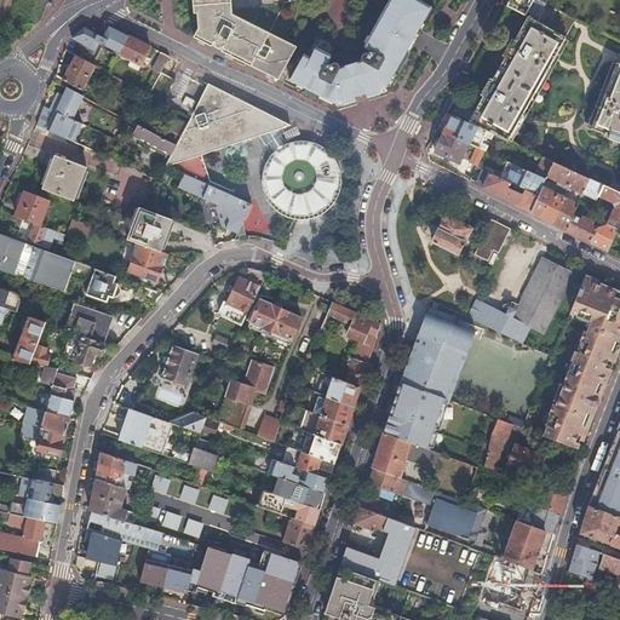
[(279,79),(298,46),(231,13),(230,0),(191,0),(194,13),(197,13),(199,27),(194,36),(205,42),(265,73),(279,79)]
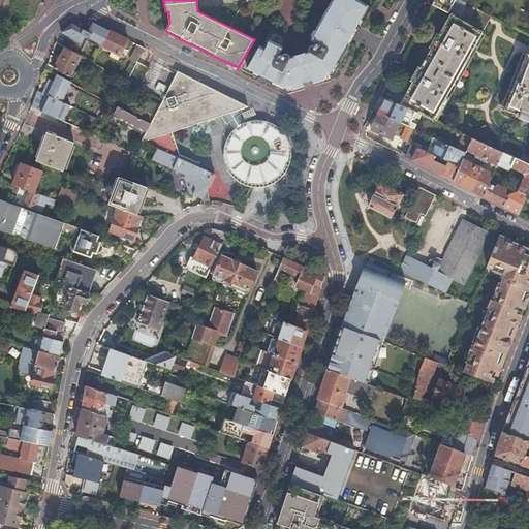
[(358,30),(370,8),(355,0),(331,0),(310,37),(312,38),(308,47),(309,51),(290,56),(289,55),(288,54),(286,53),(285,53),(283,54),(282,55),(280,57),(278,56),(281,50),(268,42),(263,52),(257,50),(247,68),(260,74),(259,78),(288,92),(303,88),(305,87),(303,82),(312,79),(314,84),(316,84),(331,79),(358,30)]
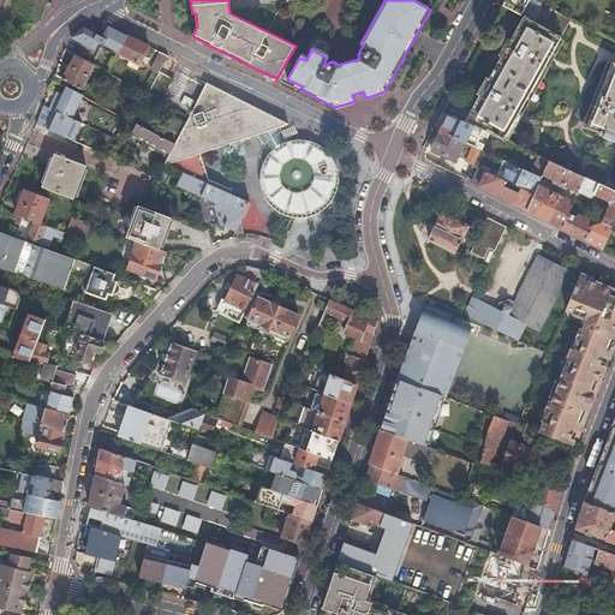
[(523,12),(529,0),(505,0),(502,5),(521,15),(523,11),(523,12)]
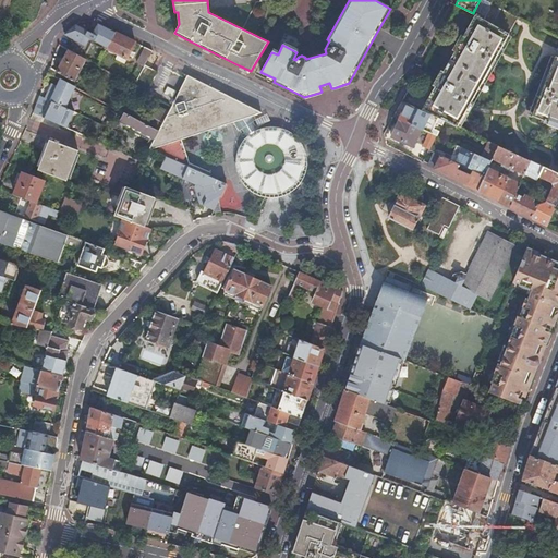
[(485,15),(492,3),(485,0),(480,0),(474,11),(476,11),(485,15)]
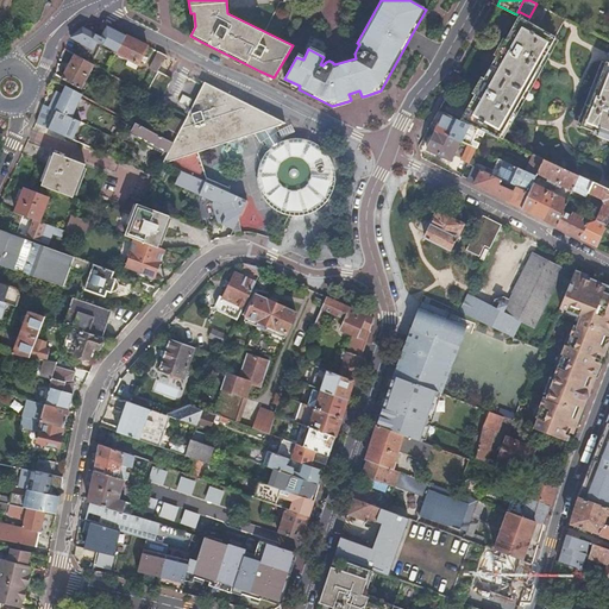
[(608,188),(608,218),(603,231),(608,233),(608,60),(606,58),(608,49),(608,38),(537,4),(529,17),(520,12),(462,120),(485,132),(534,155),(545,159),(608,188)]
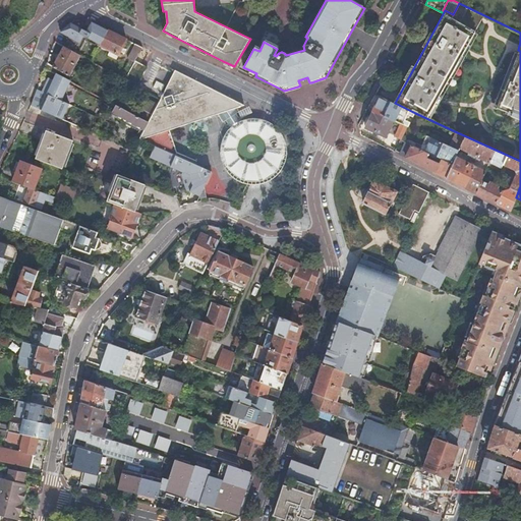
[(57,34),(55,40),(63,45),(80,54),(92,60),(100,46),(108,31),(92,22),(85,32),(70,22),(57,34)]
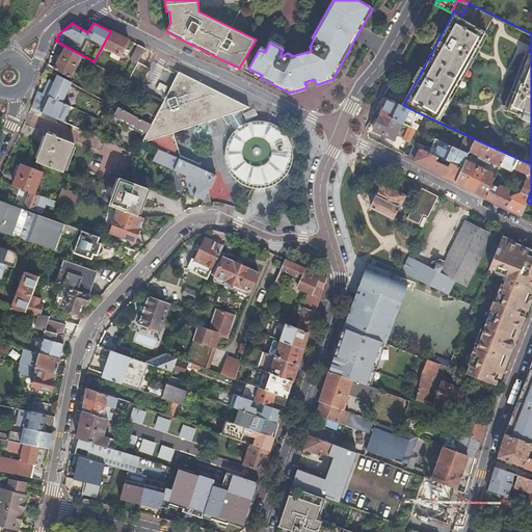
[(120,56),(129,41),(110,31),(102,47),(120,56)]
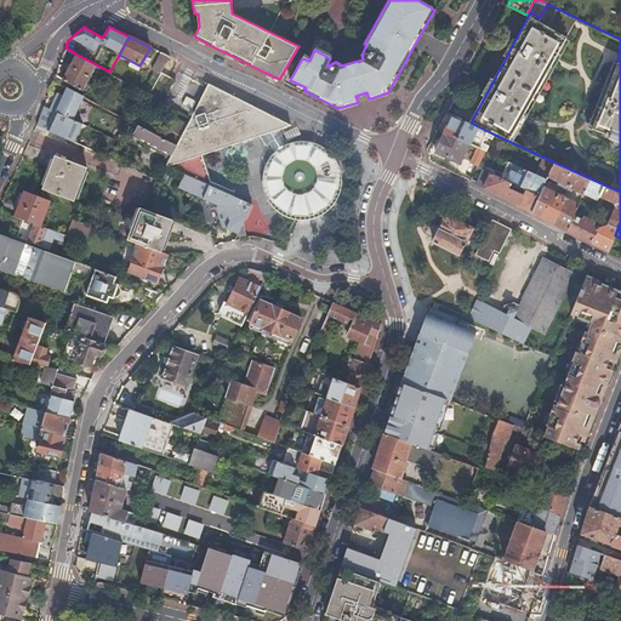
[(161,70),(169,56),(161,52),(153,68),(160,73),(161,70)]
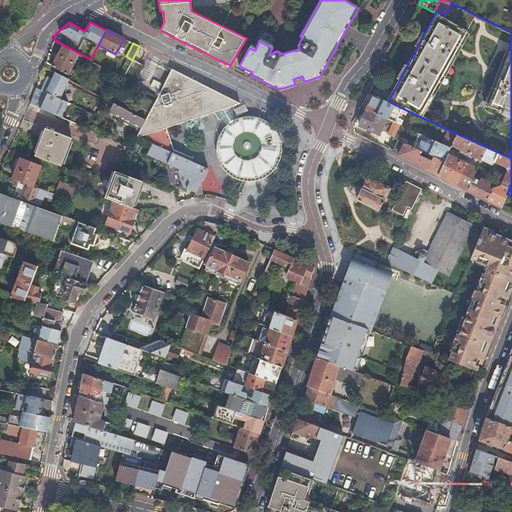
[(54,71),(55,71),(57,68),(68,74),(79,53),(62,44),(51,64),(45,61),(44,65),(54,71)]
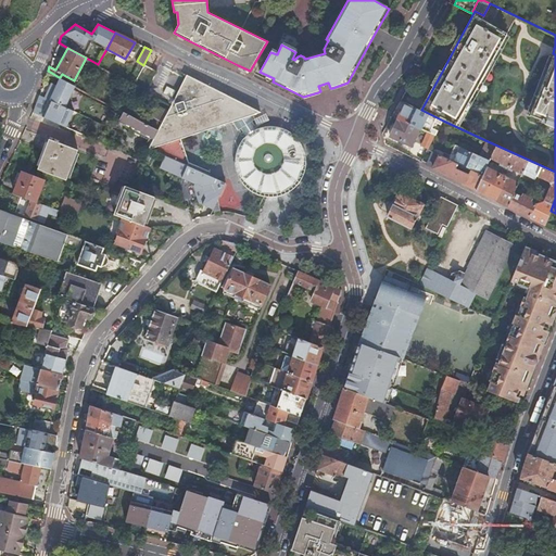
[(133,84),(146,90),(158,71),(144,63),(143,65),(133,84)]
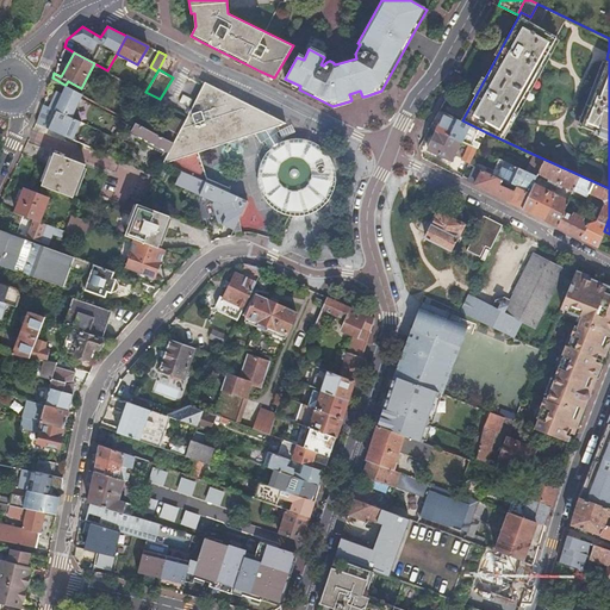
[(206,81),(188,114),(173,142),(168,153),(162,162),(181,170),(226,191),(229,187),(211,179),(206,180),(195,150),(232,138),(240,136),(251,132),(275,125),(286,122),(256,106),(206,81)]
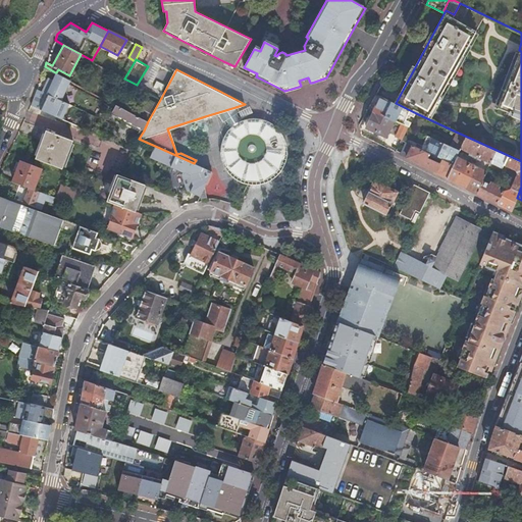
[(60,99),(69,80),(56,72),(55,72),(52,80),(48,77),(42,91),(46,93),(60,99)]
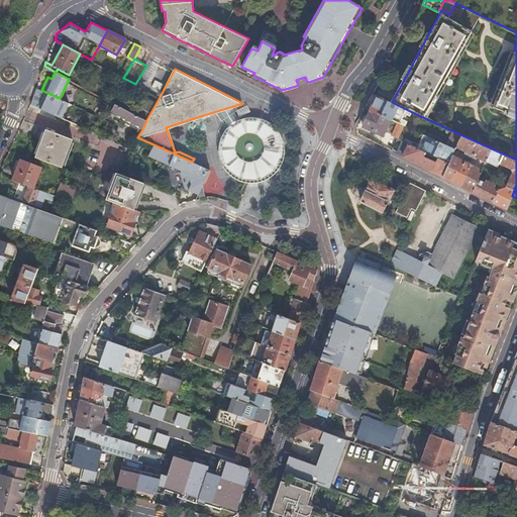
[(68,102),(60,98),(45,92),(41,90),(36,87),(29,104),(61,118),(68,102)]
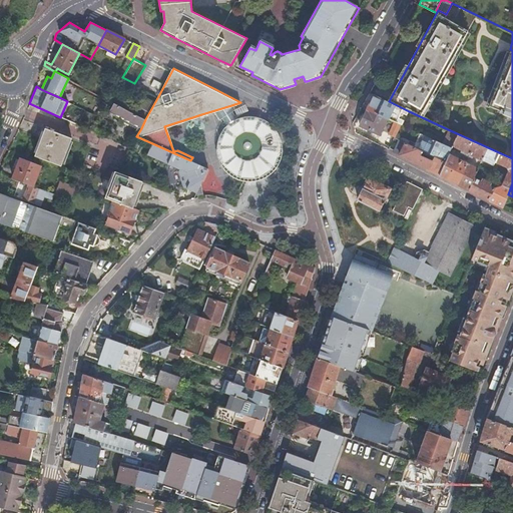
[(145,119),(158,96),(155,95),(150,92),(137,115),(145,119)]
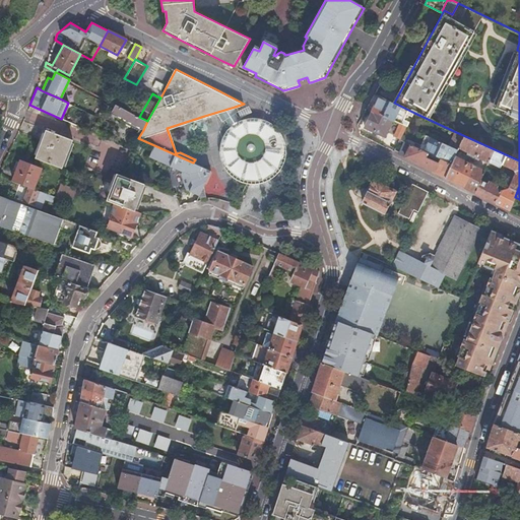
[(412,117),(414,113),(394,103),(380,95),(373,111),(392,120),(393,120),(400,123),(402,124),(407,115),(412,117)]
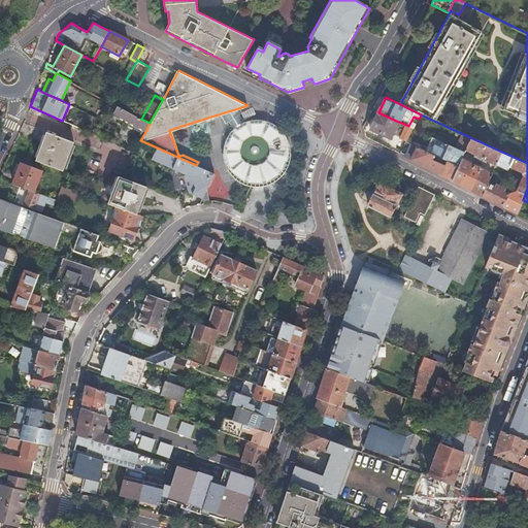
[(145,132),(150,123),(141,119),(128,111),(119,106),(116,110),(129,118),(126,123),(145,132)]
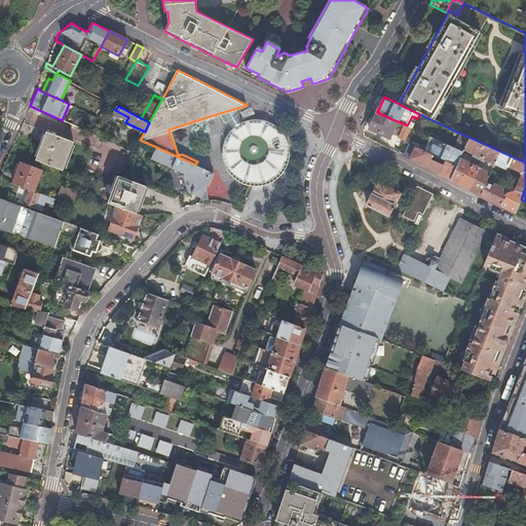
[(237,108),(217,114),(223,123),(226,121),(228,124),(225,126),(228,130),(233,125),(237,122),(240,121),(239,120),(245,117),(242,115),(239,117),(238,115),(236,113),(239,111),(237,108)]
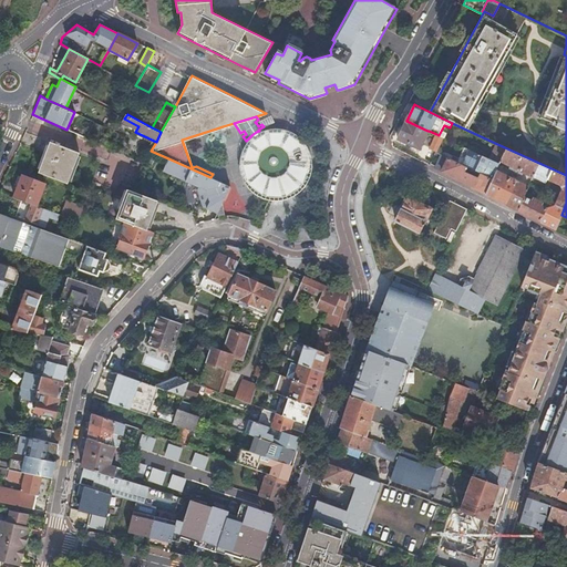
[(420,148),(428,131),(406,121),(398,138),(420,148)]
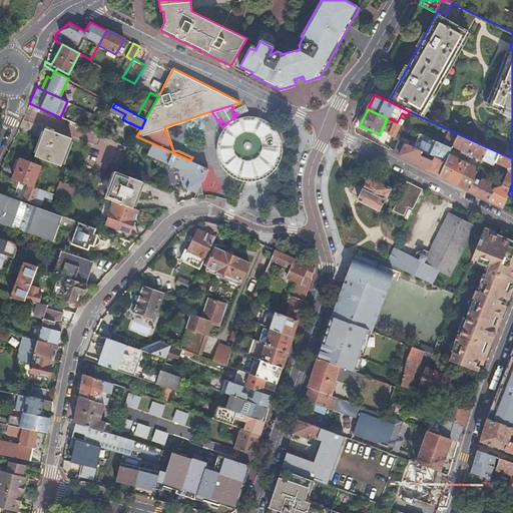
[(247,114),(240,115),(234,118),(231,119),(227,122),(222,127),(219,134),(216,141),(216,148),(217,155),(219,162),(223,168),(228,173),(234,177),(241,179),(243,181),(255,180),(263,178),(269,175),(275,170),(279,164),(282,158),(283,151),(283,143),(282,136),(279,130),(274,124),(269,120),(262,116),(255,114),(247,114)]
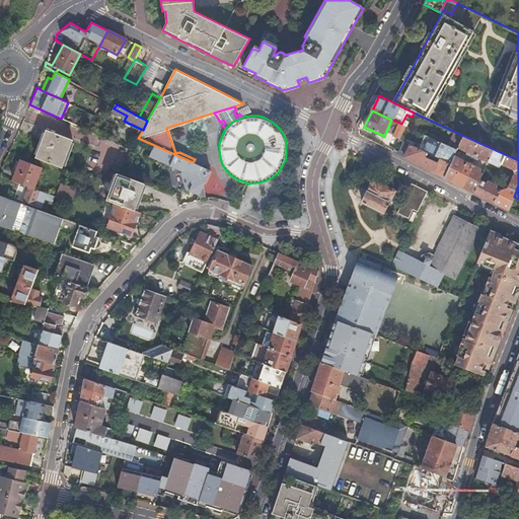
[(78,126),(85,130),(88,123),(81,120),(78,126)]
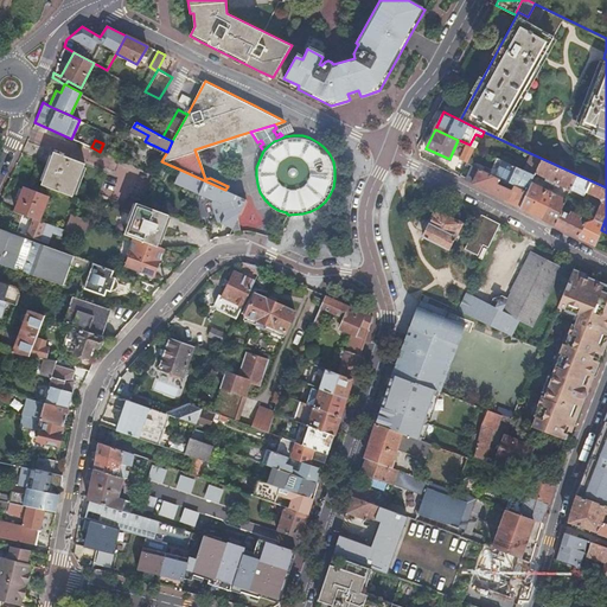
[(460,158),(467,161),(474,147),(470,145),(467,144),(460,158)]
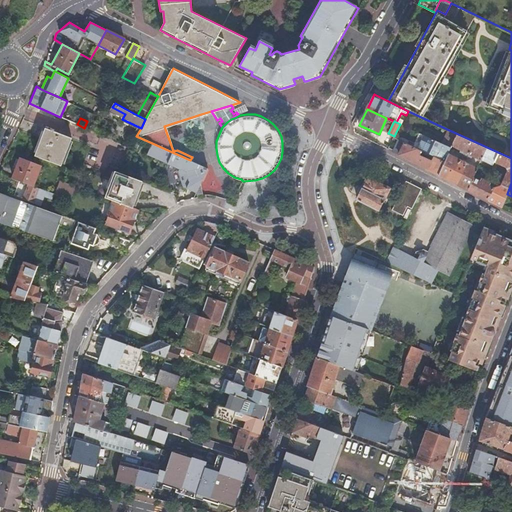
[(49,128),(43,143),(70,153),(76,138),(49,128)]
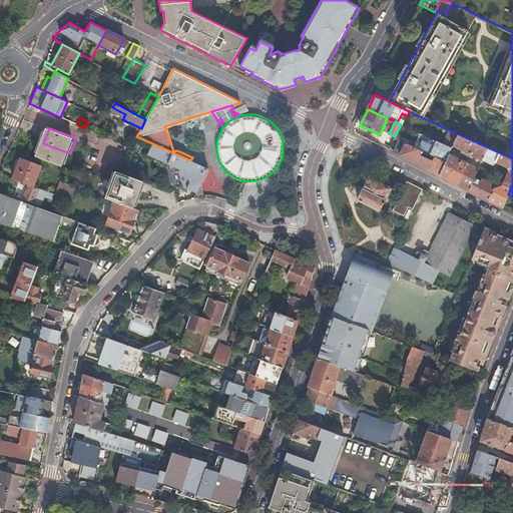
[(452,148),(459,134),(450,130),(444,144),(452,148)]
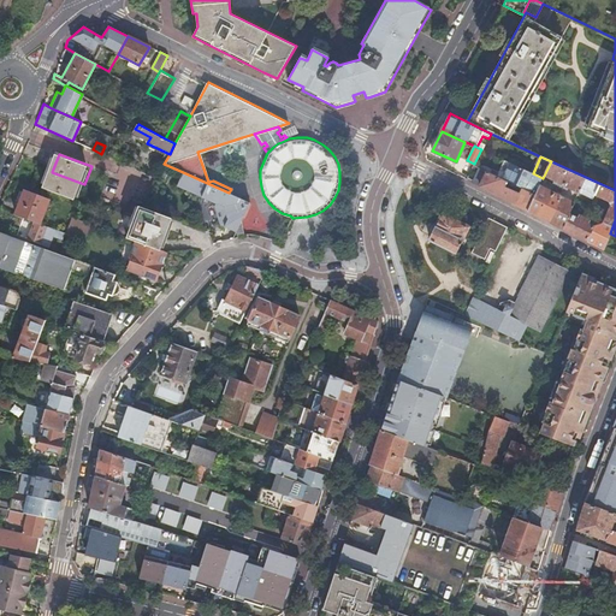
[(528,211),(534,213),(543,218),(575,235),(585,240),(604,249),(610,234),(615,220),(615,190),(551,161),(543,178),(535,194),(528,211)]
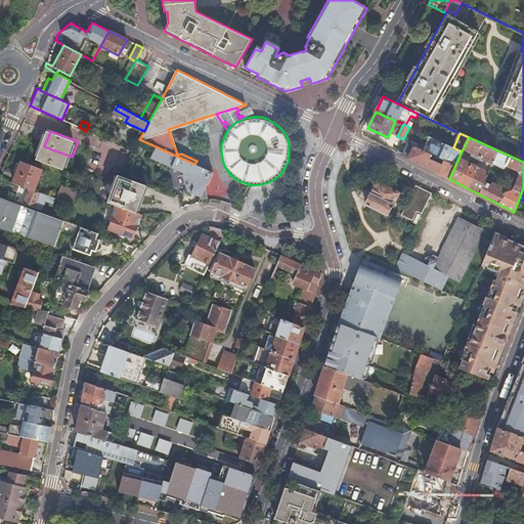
[(443,160),(455,165),(462,151),(453,147),(435,139),(429,153),(432,155),(435,156),(438,157),(443,160)]
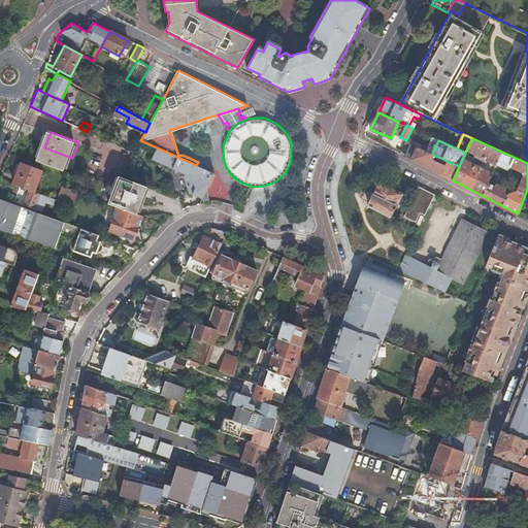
[(404,156),(410,159),(417,146),(410,143),(404,156)]
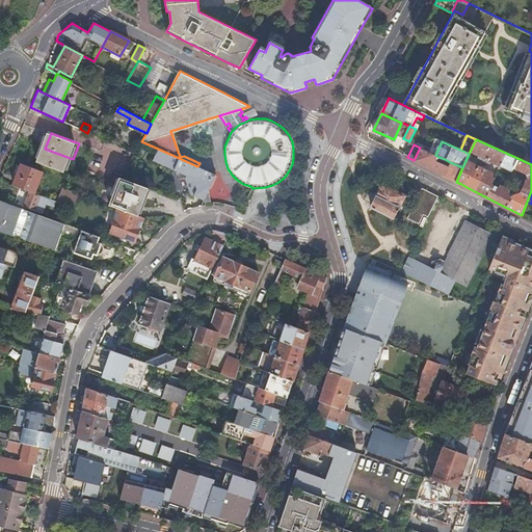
[(430,168),(456,182),(462,167),(450,162),(449,166),(437,160),(439,157),(435,155),(420,148),(414,160),(430,168)]
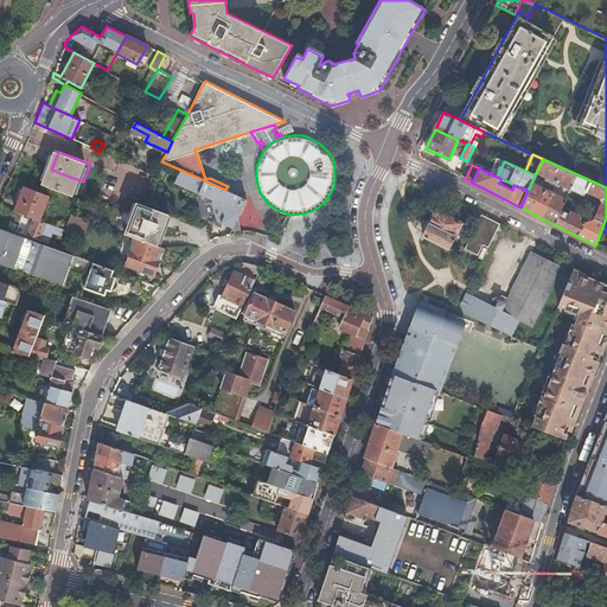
[(51,170),(45,185),(77,197),(83,181),(51,170)]
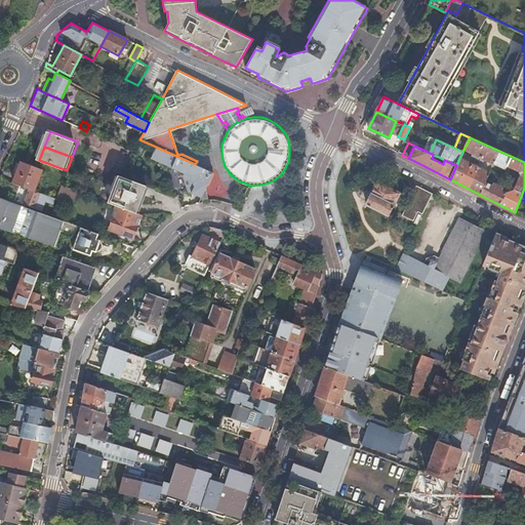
[(213,172),(195,164),(156,147),(151,158),(184,172),(183,175),(188,191),(202,197),(213,172)]
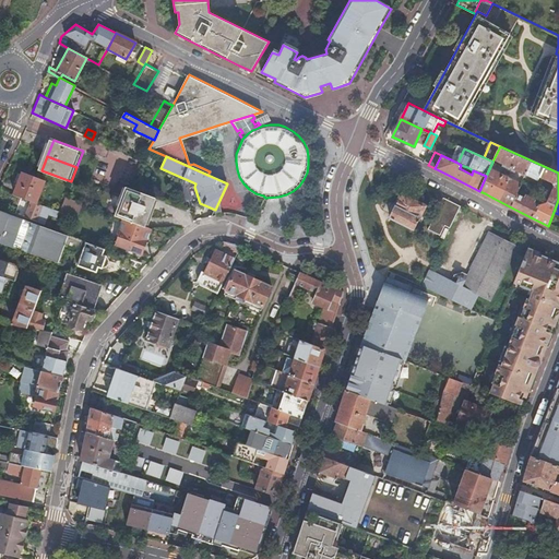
[(21,173),(13,193),(31,201),(36,202),(44,180),(21,173)]
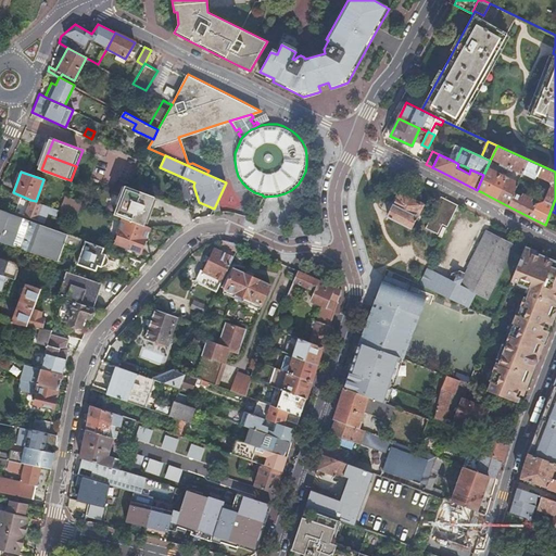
[(148,202),(151,194),(128,186),(121,184),(110,213),(123,217),(140,224),(148,202)]
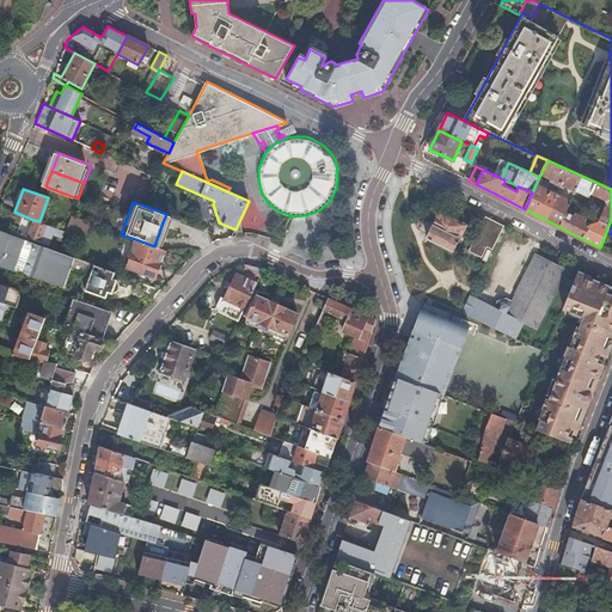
[(427,238),(452,250),(465,225),(458,221),(459,220),(451,216),(451,218),(440,213),(433,225),(427,238)]
